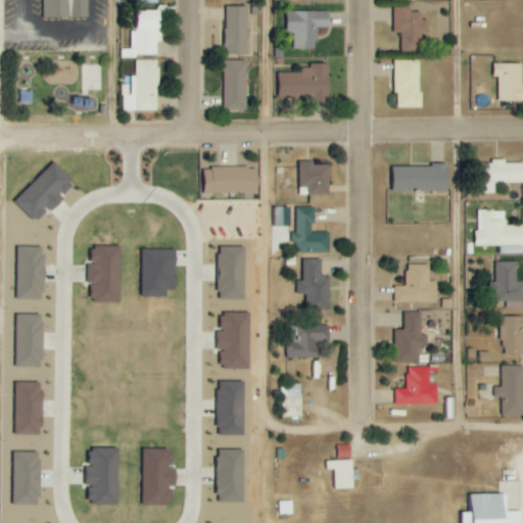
[(43,0),(43,18),(89,19),(88,0),(43,0)]
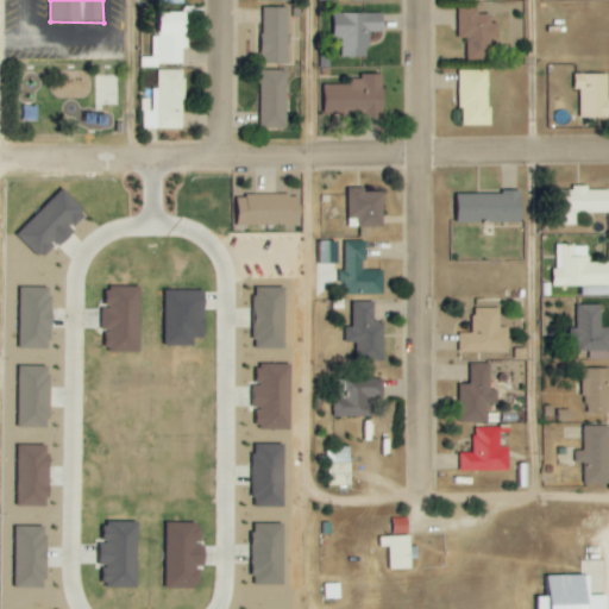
[(288,8),(262,8),(263,66),(289,64),(288,8)]
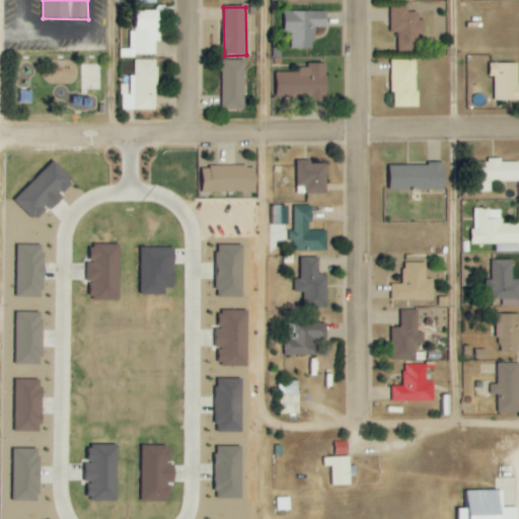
[(391,32),(398,32),(398,47),(420,47),(420,33),(426,33),(426,20),(419,20),(419,13),(409,13),(409,8),(391,8),(391,32)]
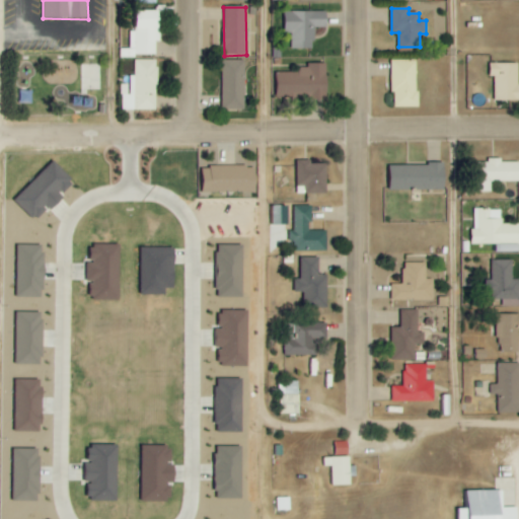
[(155,57),(155,43),(159,43),(160,11),(136,11),(136,31),(130,31),(130,50),(121,50),(121,57),(155,57)]
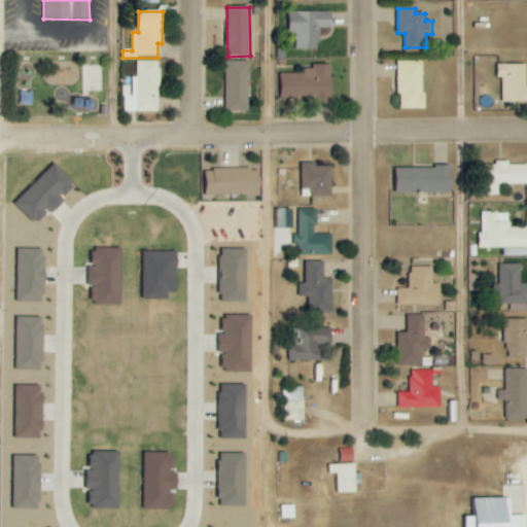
[(332,29),(331,12),(288,12),(289,34),(295,34),(295,50),(319,49),(319,29),(332,29)]
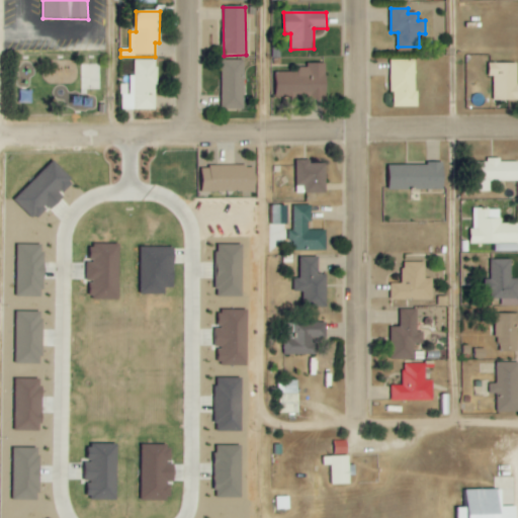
[(120,110),(156,110),(157,60),(135,60),(135,76),(130,76),(128,85),(120,85),(120,110)]
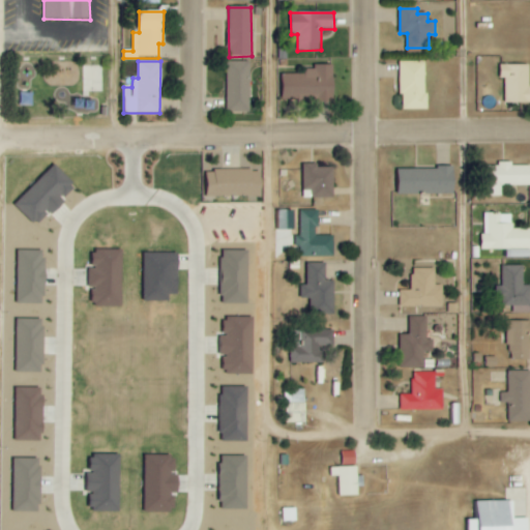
[(249,62),(227,62),(227,113),(251,113),(249,62)]
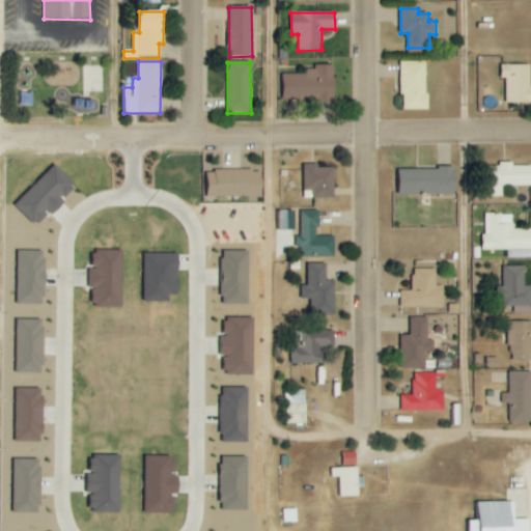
[(400,62),(401,110),(427,110),(426,62),(400,62)]
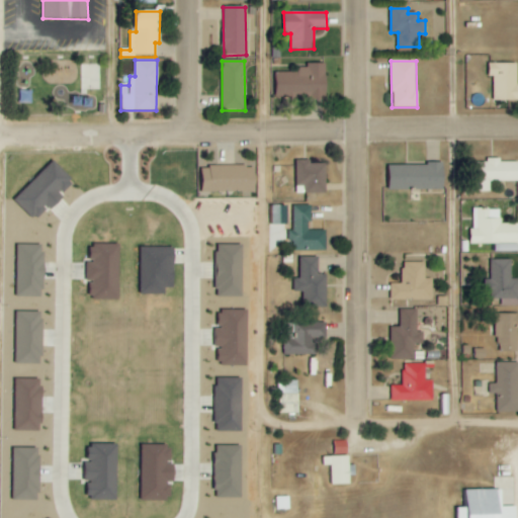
[(517,63),(489,64),(489,77),(493,77),(494,101),(517,100),(517,63)]
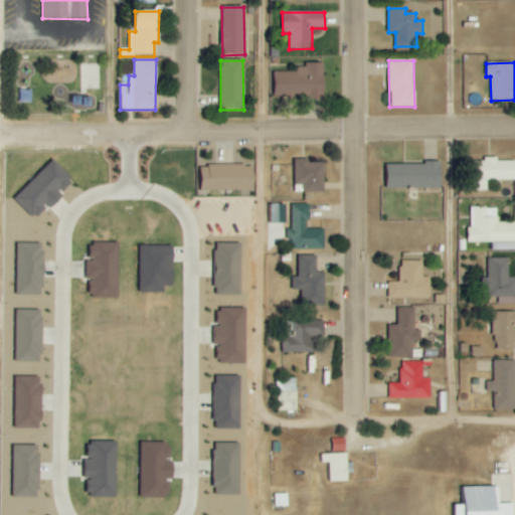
[(325,98),(325,63),(305,63),(305,70),(275,71),(275,99),(325,98)]
